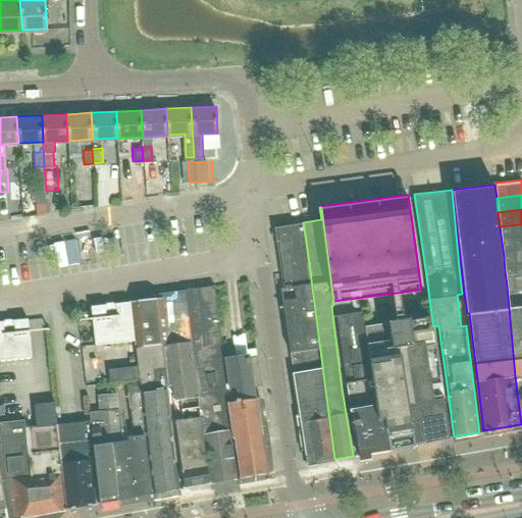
[(276,242),(292,347),(319,343),(314,303),(306,242),(303,222),(274,226),(276,242)]
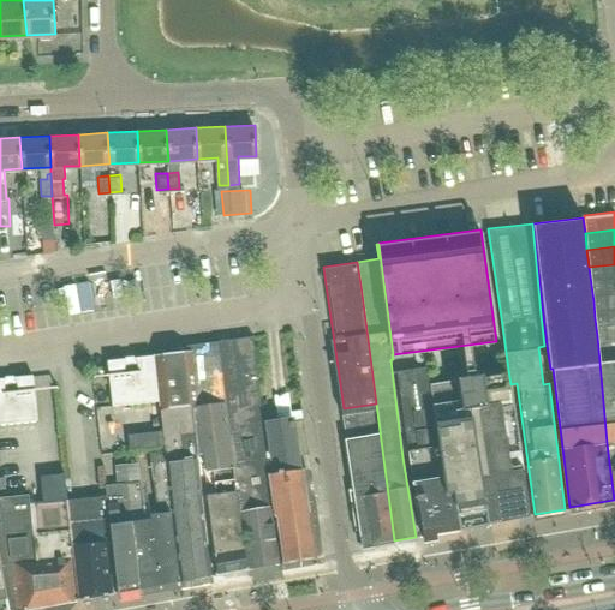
[(591,285),(614,281),(614,264),(589,267),(591,285)]
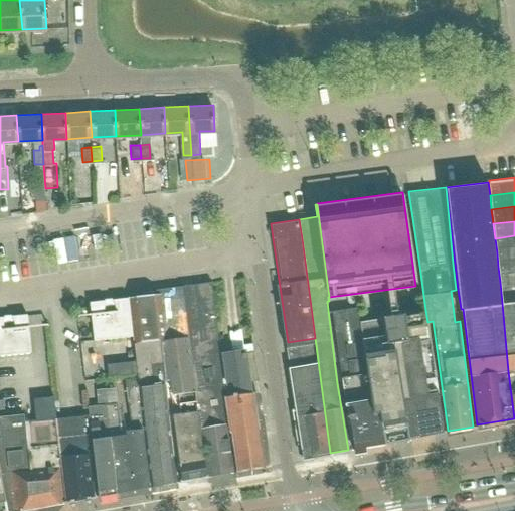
[(514,235),(495,238),(497,252),(514,249),(514,235)]
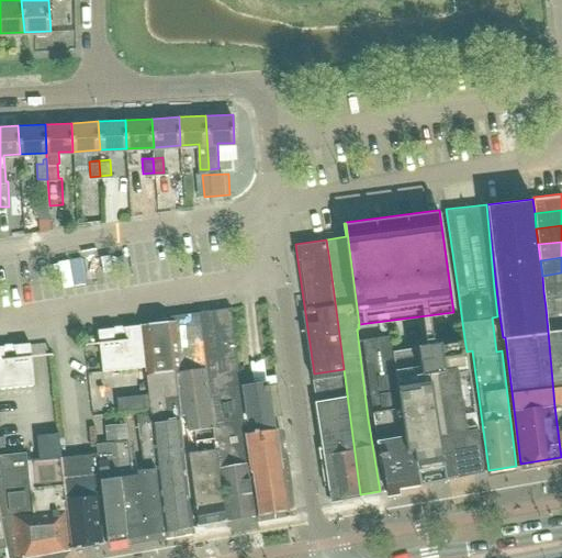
[(561,272),(542,276),(543,291),(561,289),(561,272)]
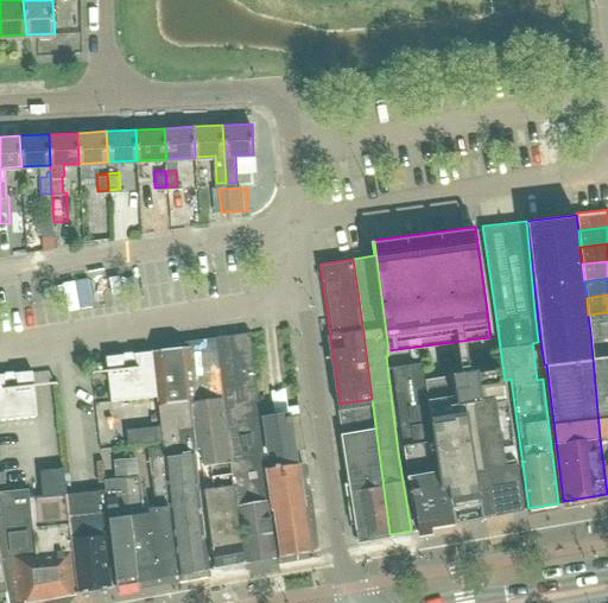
[(607,312),(588,315),(590,332),(607,329),(607,312)]
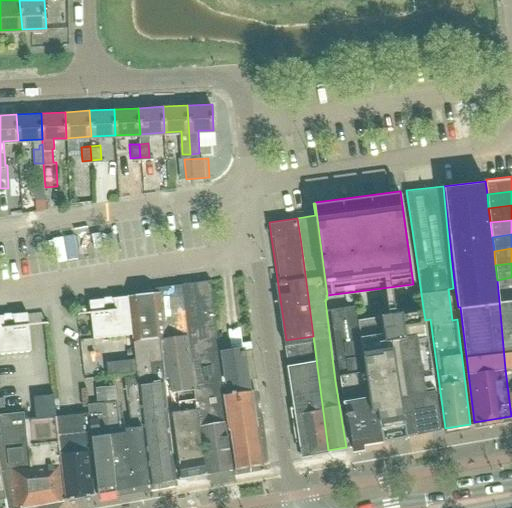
[(511,298),(511,277),(497,280),(499,301),(511,298)]
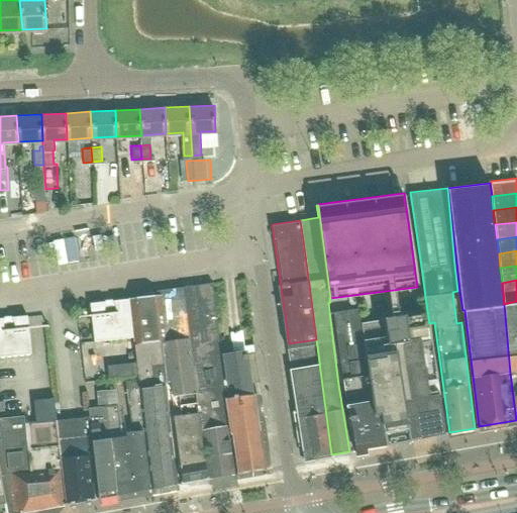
[(183,286),(189,336),(205,458),(208,477),(234,473),(229,435),(227,430),(226,424),(229,423),(231,423),(226,384),(224,384),(218,340),(220,340),(213,282),(184,285),(184,286),(183,286)]
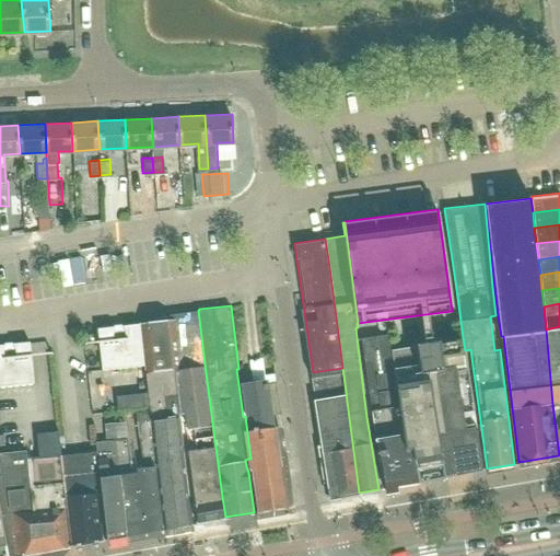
[(205,365),(198,310),(170,314),(171,319),(170,319),(175,368),(205,365)]
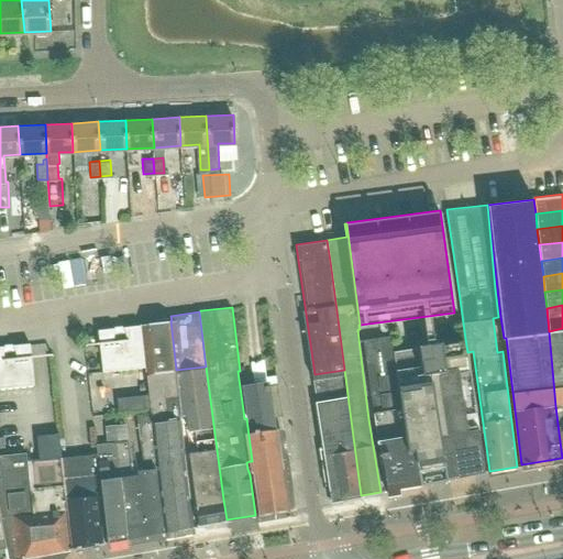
[(180,414),(176,370),(170,320),(141,322),(142,324),(146,365),(152,412),(150,412),(159,505),(158,505),(161,532),(194,526),(186,475),(183,452),(180,414)]
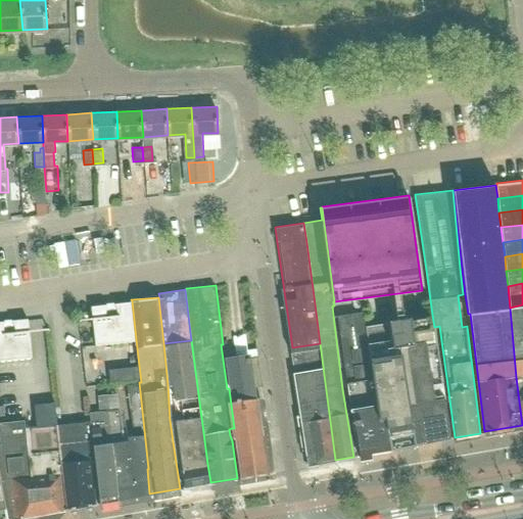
[(96,344),(136,339),(132,300),(92,305),(96,344)]
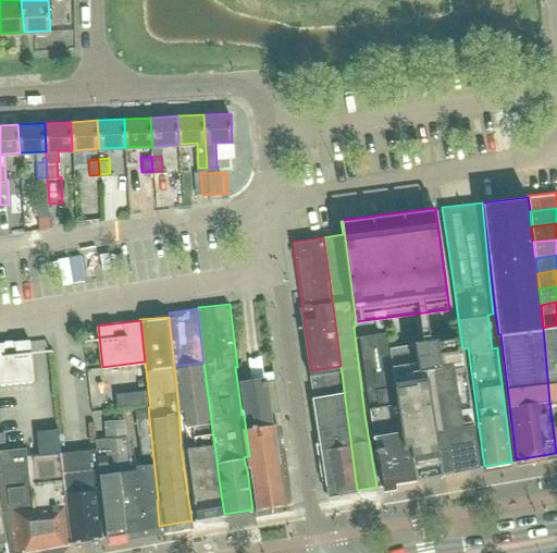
[(556,452),(556,324),(543,328),(549,402),(556,453),(556,452)]
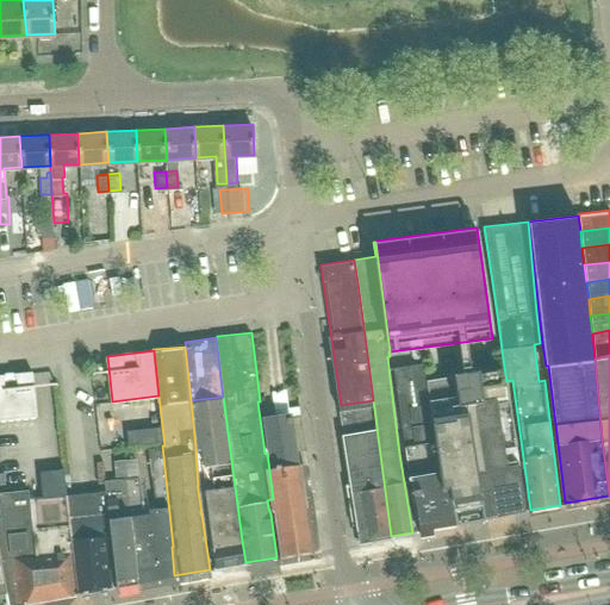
[(419,530),(454,524),(448,487),(441,488),(427,395),(422,362),(393,366),(405,453),(419,530)]
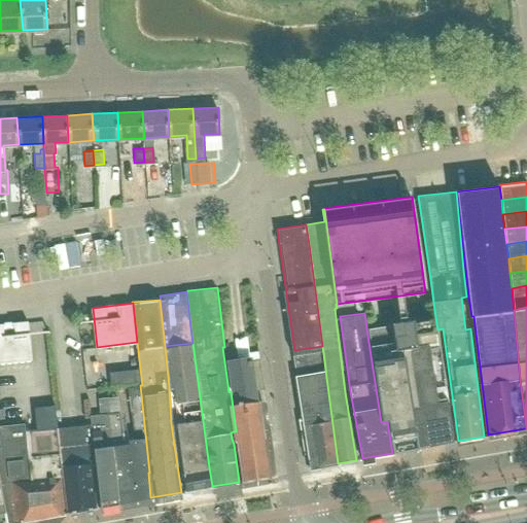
[(387,421),(392,453),(419,448),(399,337),(400,337),(398,322),(369,327),(366,313),(364,313),(369,342),(381,422),(387,421)]
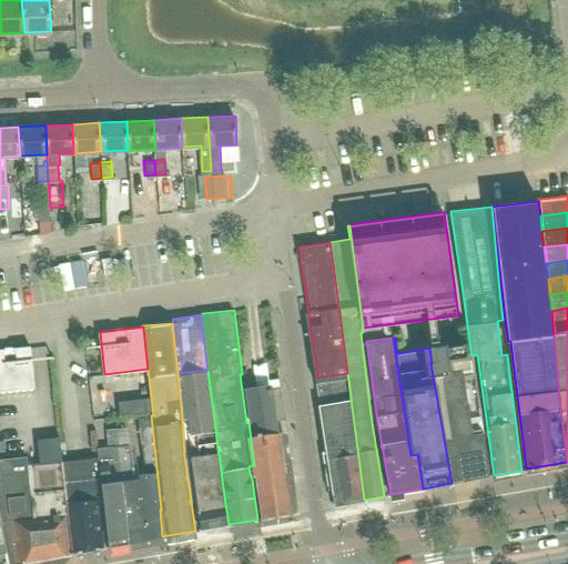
[(430,363),(452,483),(488,476),(469,355),(472,355),(469,342),(429,348),(432,363),(430,363)]
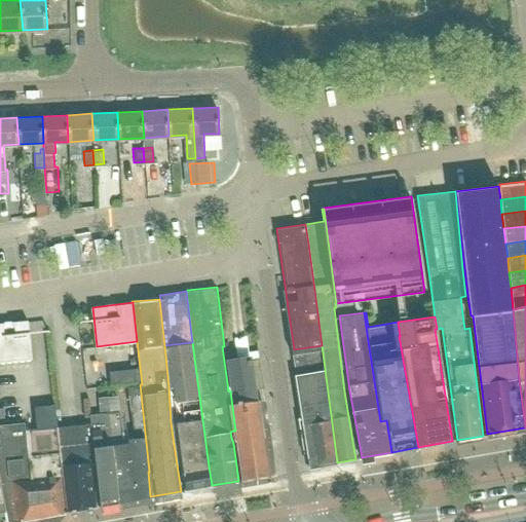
[(0,322),(0,362),(33,359),(29,320),(0,322)]
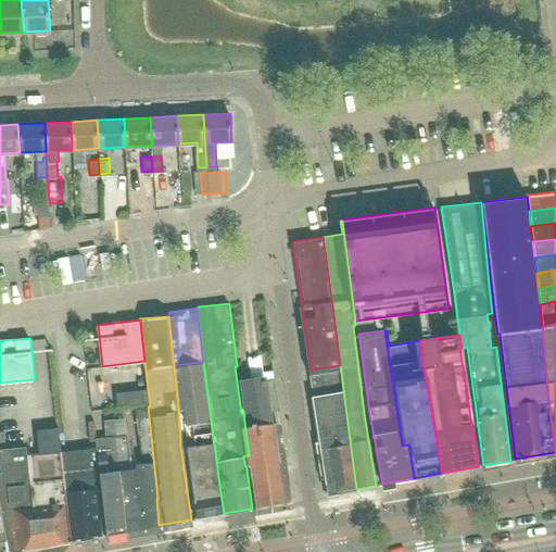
[(220,493),(203,362),(174,365),(178,409),(185,408),(187,424),(205,422),(205,426),(200,426),(201,430),(185,433),(196,518),(224,513),(220,494),(220,493)]
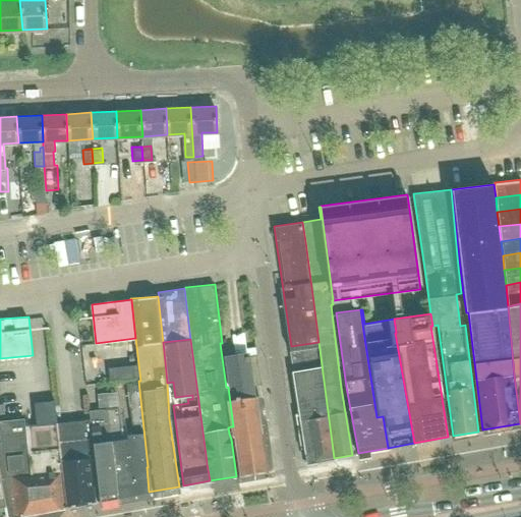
[(334,458),(319,342),(291,346),(292,349),(290,350),(293,369),(292,370),(306,463),(334,458)]
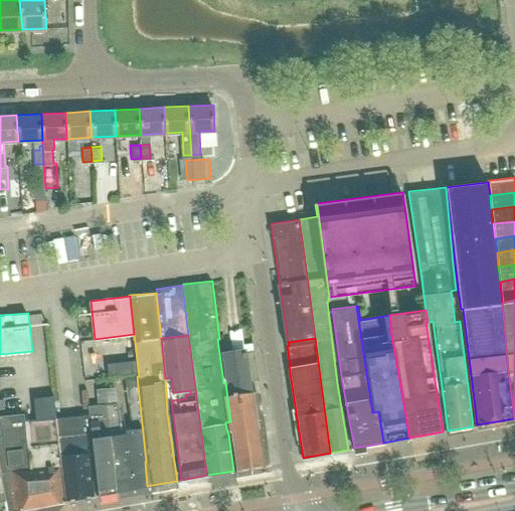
[(258,378),(252,341),(250,341),(231,344),(232,353),(223,355),(223,351),(222,352),(227,382),(235,380),(237,394),(251,392),(249,380),(258,378)]
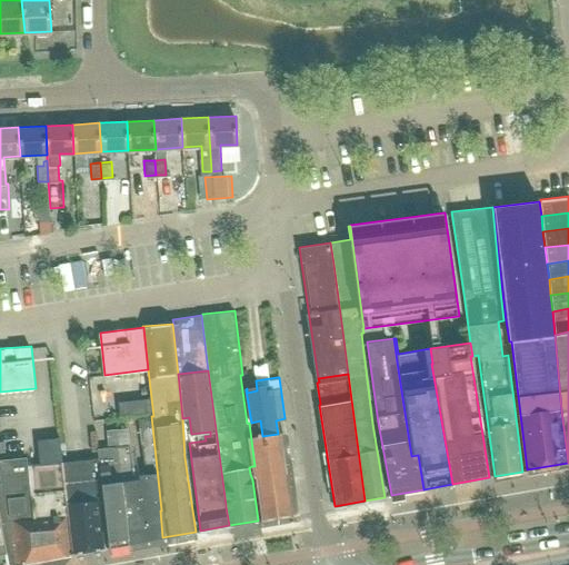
[(116,427),(116,430),(120,467),(122,467),(122,482),(121,482),(127,536),(132,543),(162,537),(160,511),(161,511),(151,416),(139,417),(146,469),(151,468),(151,473),(140,474),(139,465),(132,465),(128,425),(116,427)]
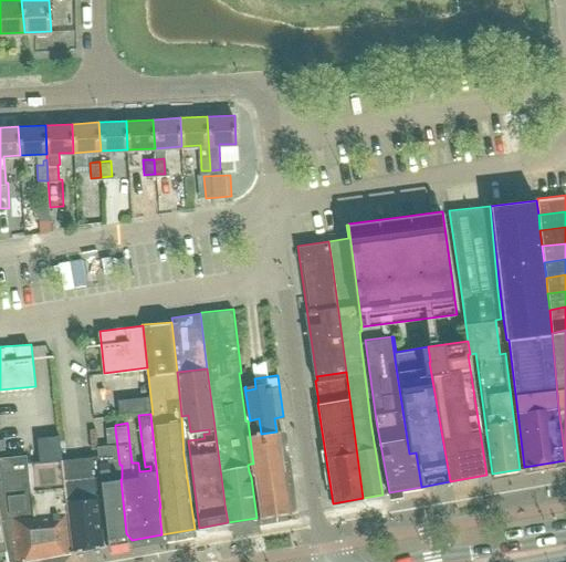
[(276,432),(261,434),(259,418),(250,420),(248,420),(253,464),(251,464),(252,469),(254,472),(261,517),(291,511),(296,510),(285,430),(276,432)]
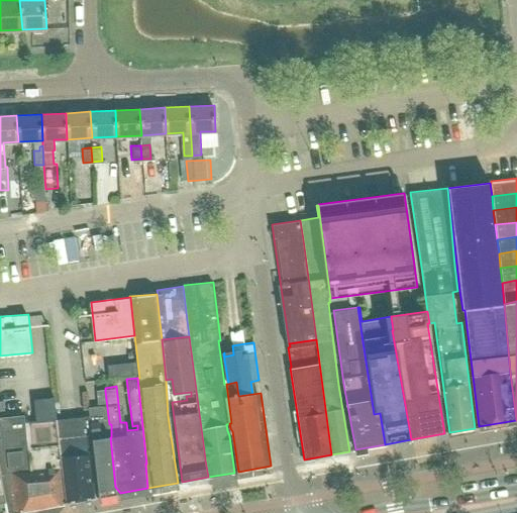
[(88,406),(89,414),(90,420),(92,438),(98,497),(118,494),(118,493),(120,493),(115,487),(110,437),(111,437),(111,424),(109,424),(105,391),(105,388),(96,389),(98,404),(88,406)]
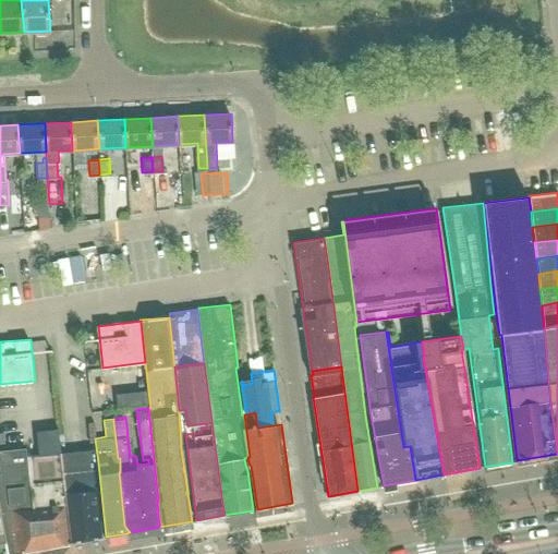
[(0,509),(8,553),(10,553),(73,543),(61,452),(60,452),(58,430),(38,432),(40,453),(26,455),(26,446),(0,449),(0,467),(1,473),(0,473),(0,509)]
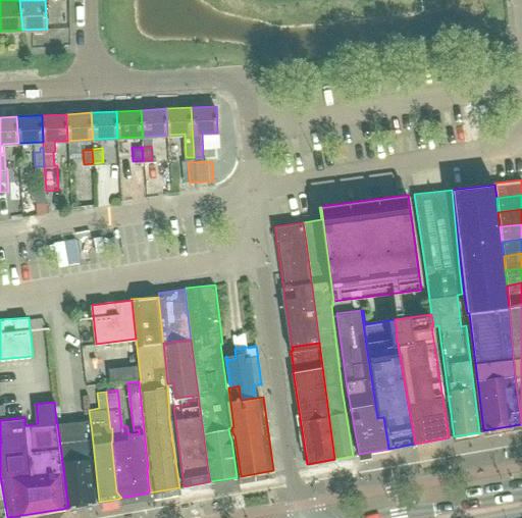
[(57,422),(68,508),(96,503),(86,425),(91,424),(90,418),(57,422)]
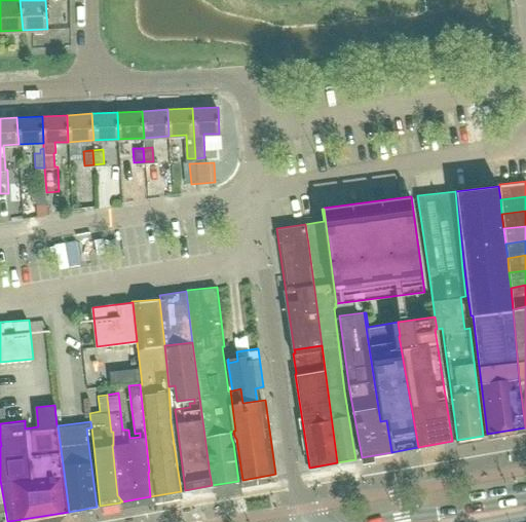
[(410,459),(412,469),(429,464),(433,479),(451,475),(446,451),(410,459)]
